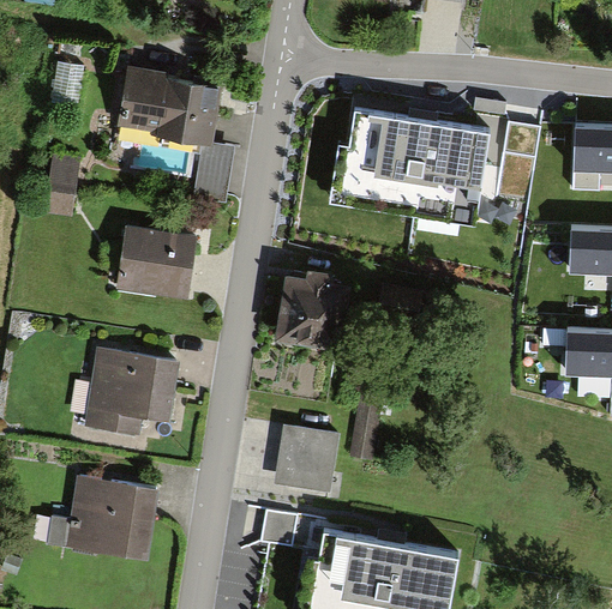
[(83,66),(55,62),(49,104),(76,108),(83,66)]
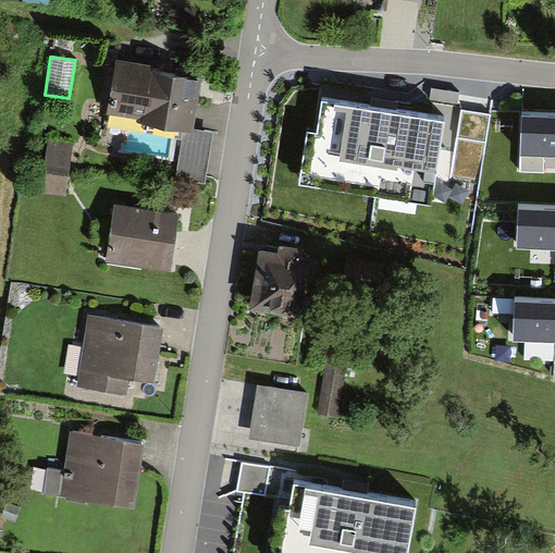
[(150,63),(115,58),(106,115),(135,120),(135,124),(182,131),(192,132),(200,77),(149,68),(150,63)]
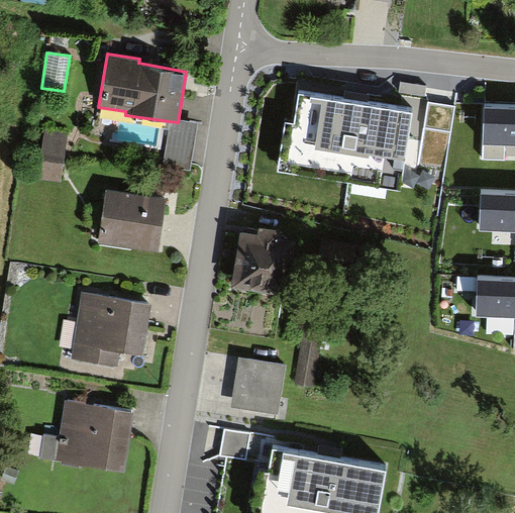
[(409,107),(299,90),(294,120),(286,119),(279,164),(397,183),(409,107)]
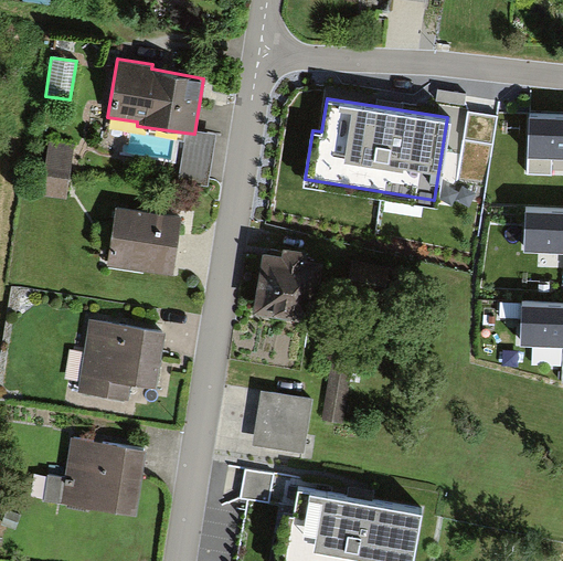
[(562,151),(562,109),(528,109),(527,150),(562,151)]
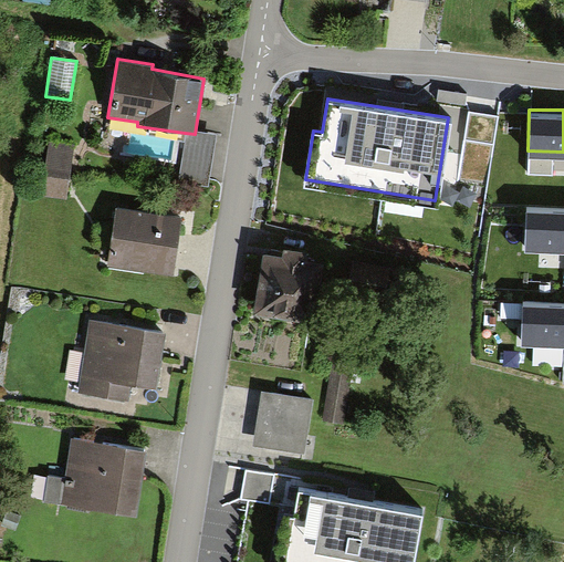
[(195,134),(185,133),(177,184),(207,188),(215,136),(195,134)]
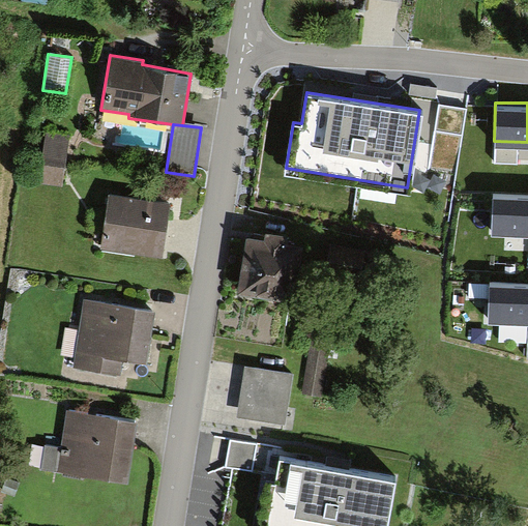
[(68,137),(44,134),(37,185),(61,188),(68,137)]
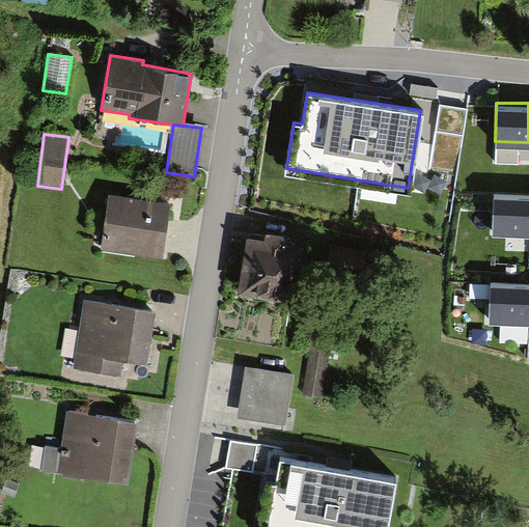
[(169,202),(108,192),(99,247),(161,256),(169,202)]
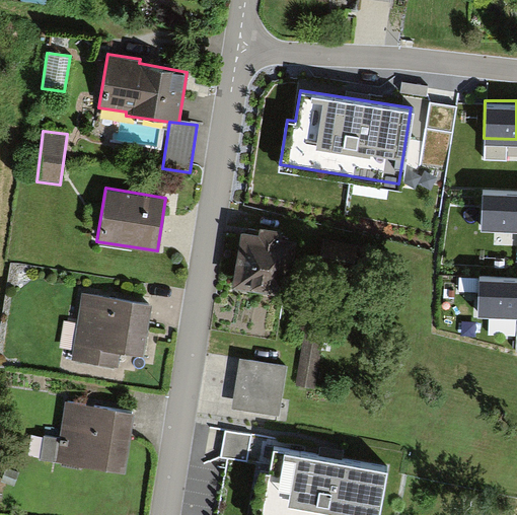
[(516,189),(481,189),(481,225),(516,226),(516,189)]
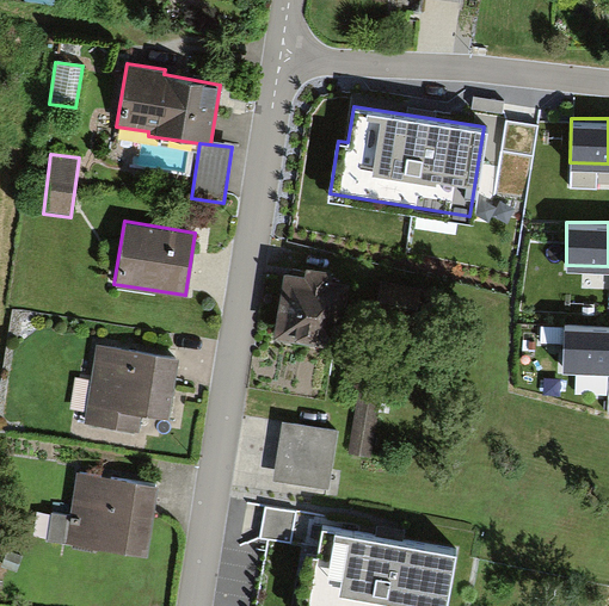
[(303,271),(283,269),(272,333),(337,344),(348,279),(331,276),(332,267),(305,263),(303,271)]
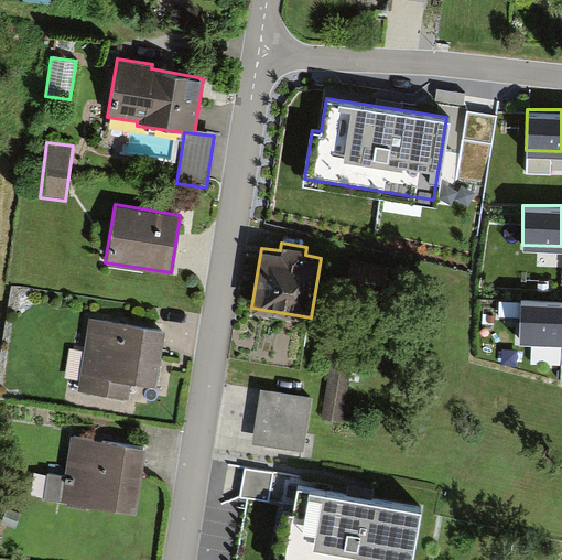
[(561,301),(519,300),(518,338),(561,340),(561,301)]
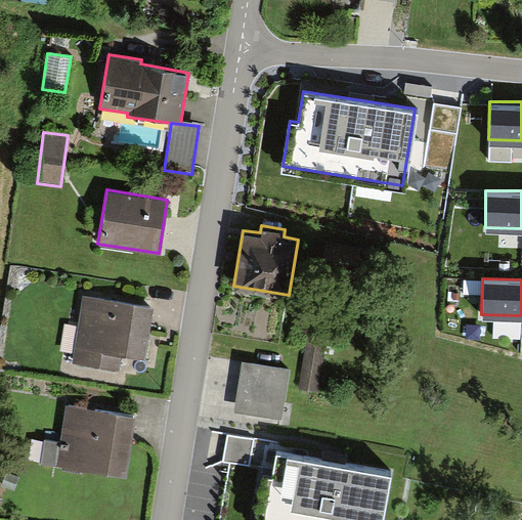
[(151,306),(81,296),(72,364),(118,371),(120,355),(144,358),(151,306)]
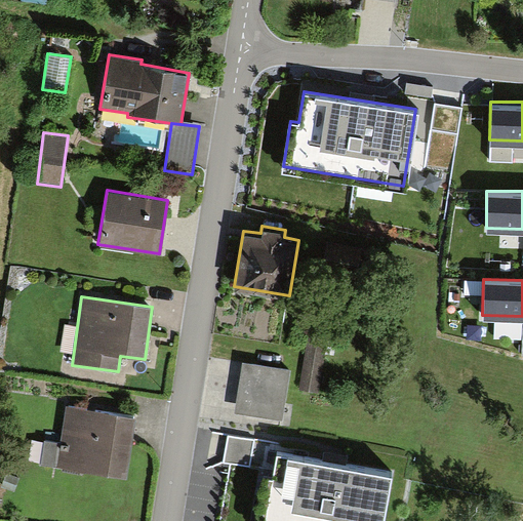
[(309,329),(298,391),(316,394),(322,357),(332,358),(334,345),(325,343),(326,332),(309,329)]
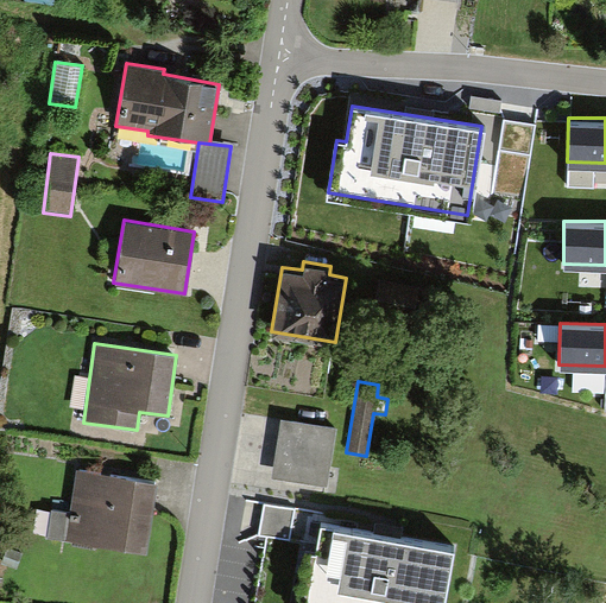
[(335,429),(279,419),(269,478),(324,488),(335,429)]
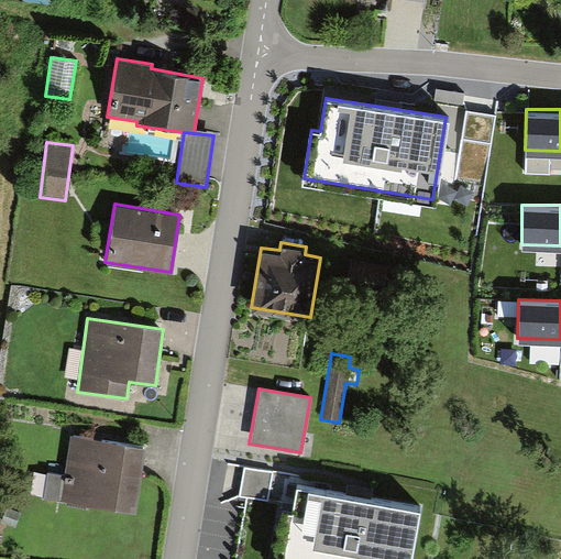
[(144,447),(69,436),(64,477),(45,473),(41,500),(134,513),(144,447)]
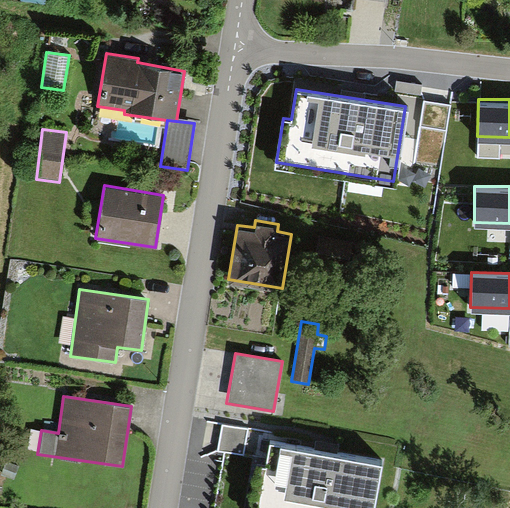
[(247,430),(221,425),(216,453),(242,458),(247,430)]
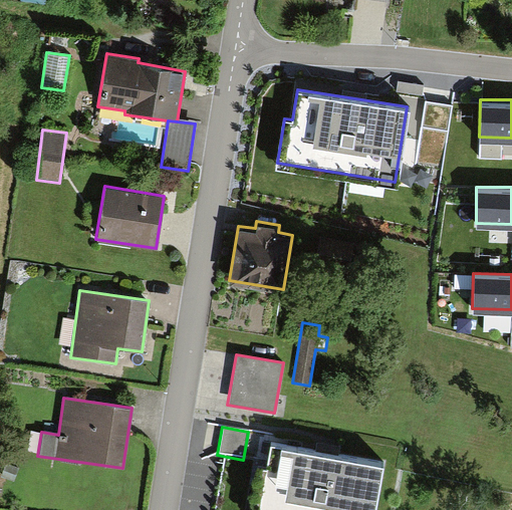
[(374,509),(384,460),(269,440),(265,466),(257,465),(248,509),(370,509),(370,508),(374,509)]
